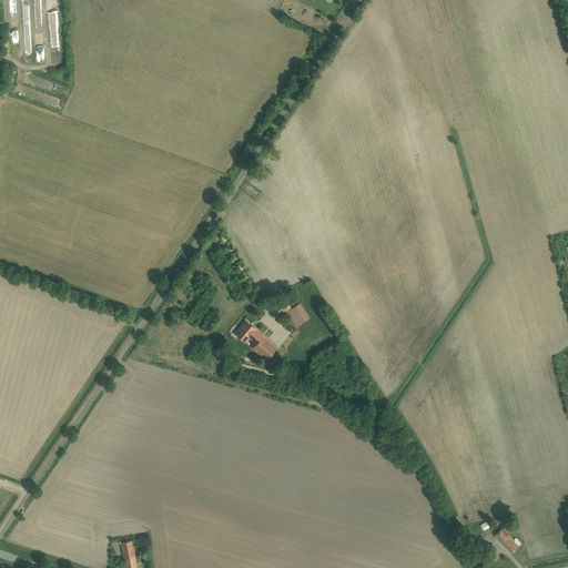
[(285,310),(294,322),(310,311),(300,298),(294,303),(287,293),(271,305),(277,315),(285,310)]
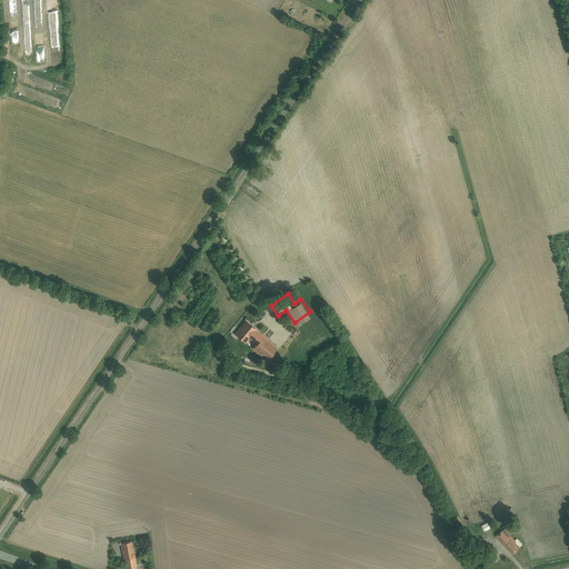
[(265,359),(275,347),(250,327),(252,322),(246,317),(235,330),(252,345),(250,348),(265,359)]
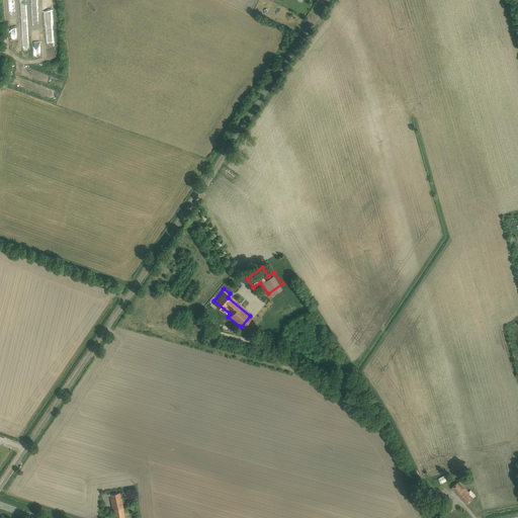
[(437,480),(440,485),(446,482),(444,477),(437,480)]
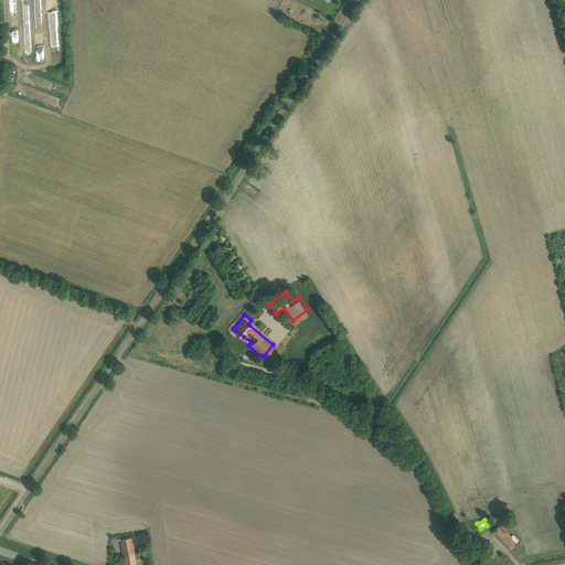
[(502,524),(499,528),(498,526),(491,533),(507,551),(518,542),(512,535),(509,539),(503,533),(508,530),(502,524)]
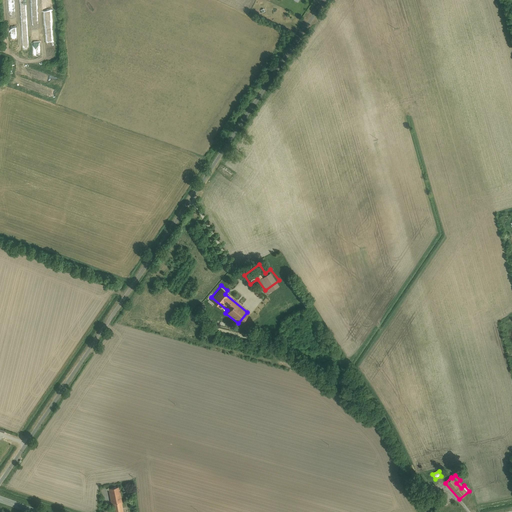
[(119,485),(107,487),(112,511),(118,511),(124,511),(119,485)]
